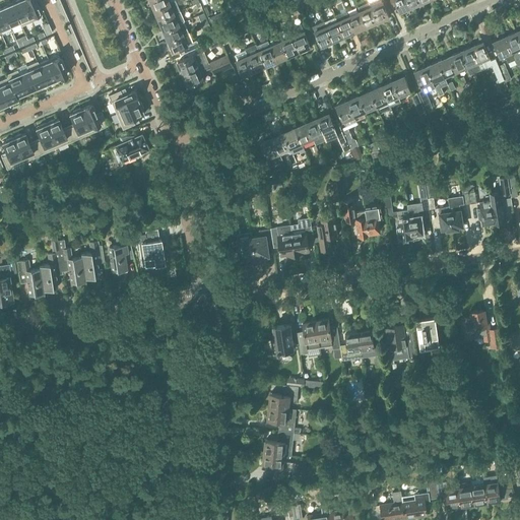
[(21,25),(31,21),(23,2),(22,0),(16,0),(16,1),(12,3),(13,6),(20,23),(21,25)]
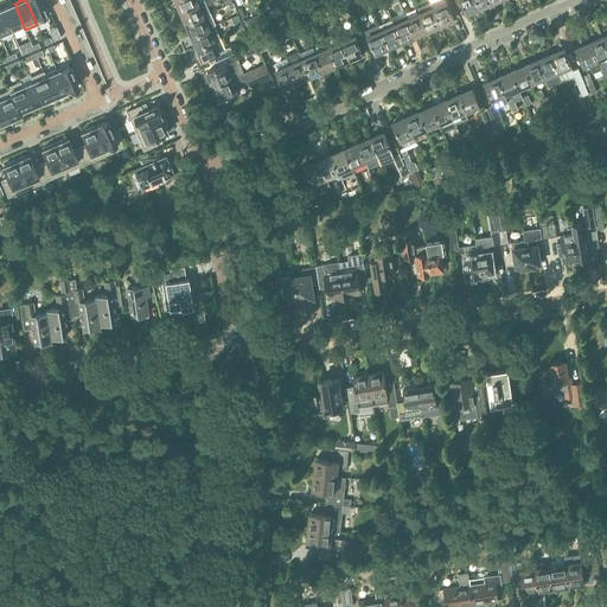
[(45,5),(44,5),(40,0),(26,0),(27,2),(37,25),(50,19),(46,12),(48,11),(45,5)]
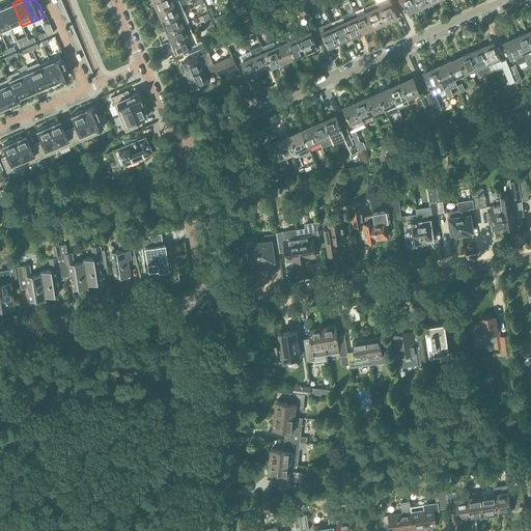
[(173,3),(171,0),(154,0),(158,9),(173,3)]
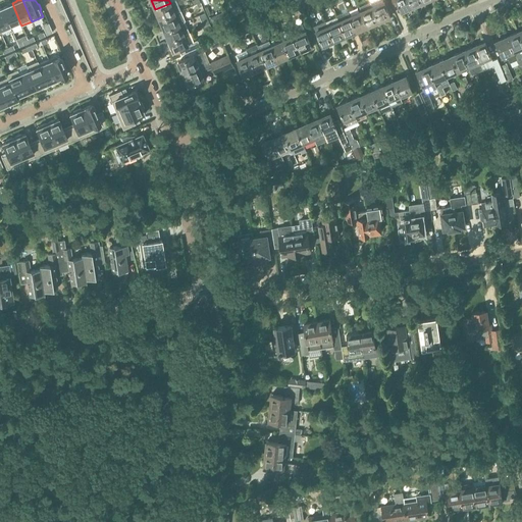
[(160,19),(175,13),(174,13),(180,10),(175,0),(170,3),(155,9),(160,19)]
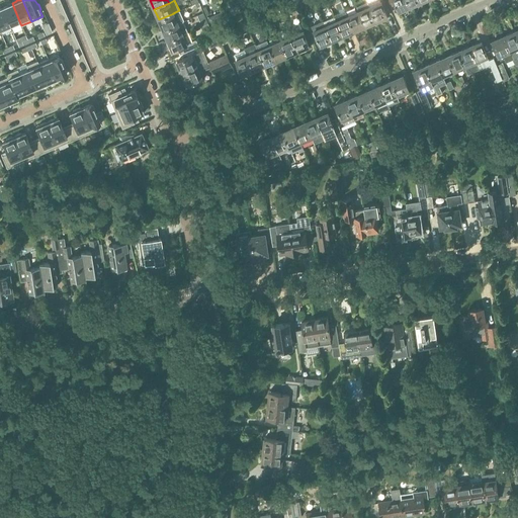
[(376,21),(387,16),(380,0),(367,0),(368,2),(376,21)]
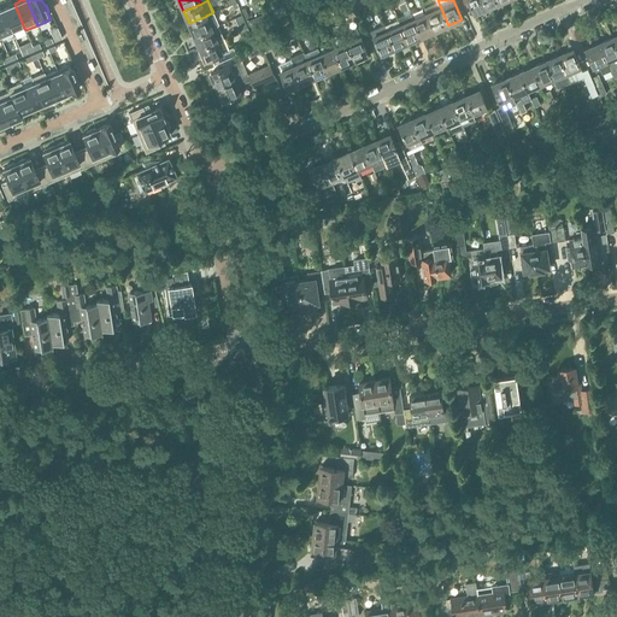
[(485,0),(463,0),(466,7),(471,5),(475,13),(476,13),(489,7),(485,0)]
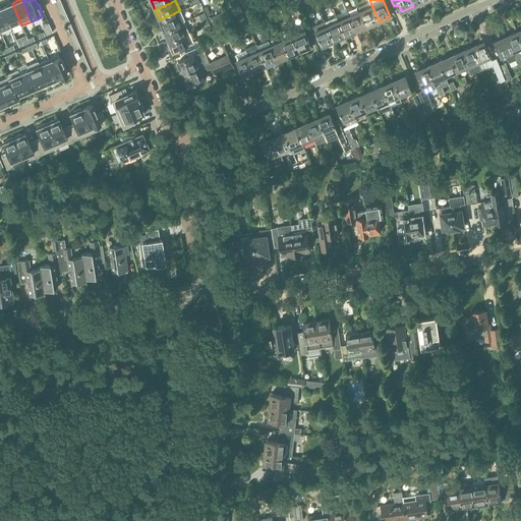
[(370,2),(359,7),(361,11),(367,26),(379,21),(370,2)]
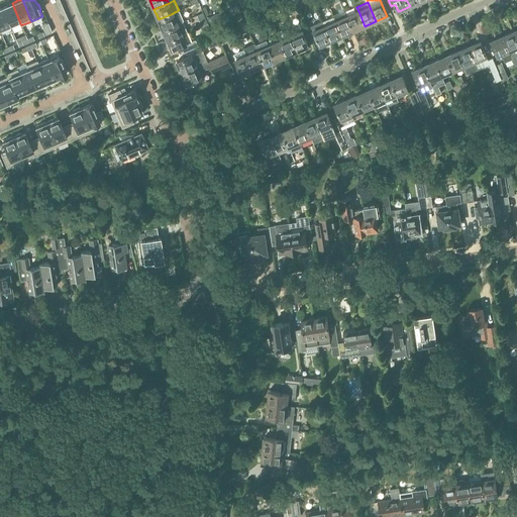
[(10,27),(20,23),(13,6),(12,3),(2,7),(3,10),(10,27)]
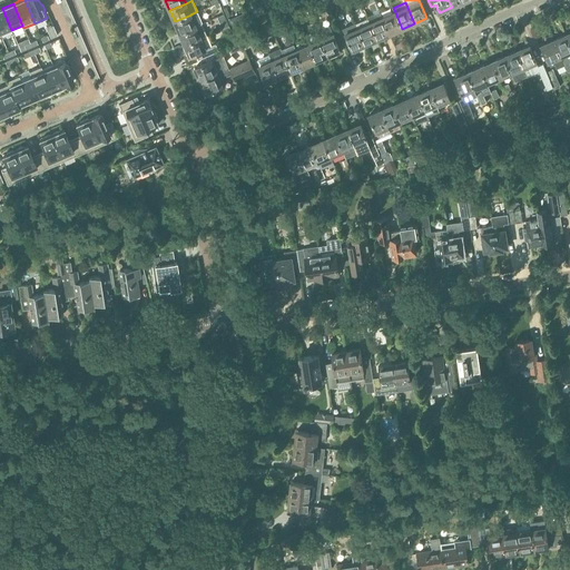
[(263,15),(259,7),(253,10),(256,18),(263,15)]
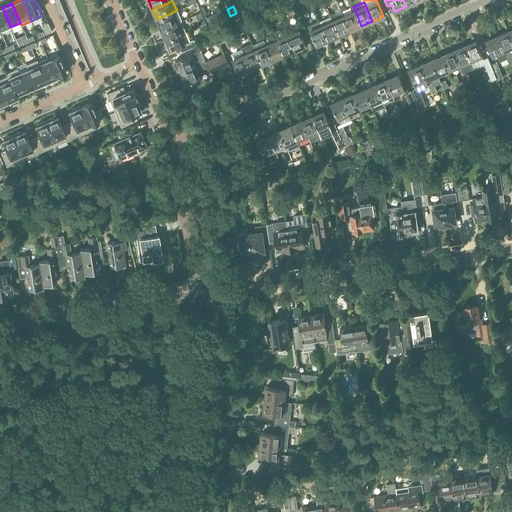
[(2,35),(12,30),(10,27),(3,10),(2,7),(0,8),(0,30),(1,31),(2,35)]
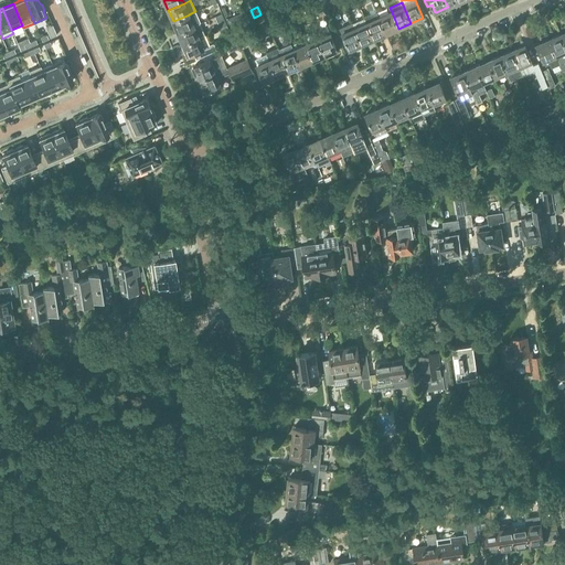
[(269,21),(277,17),(275,11),(266,14),(269,21)]
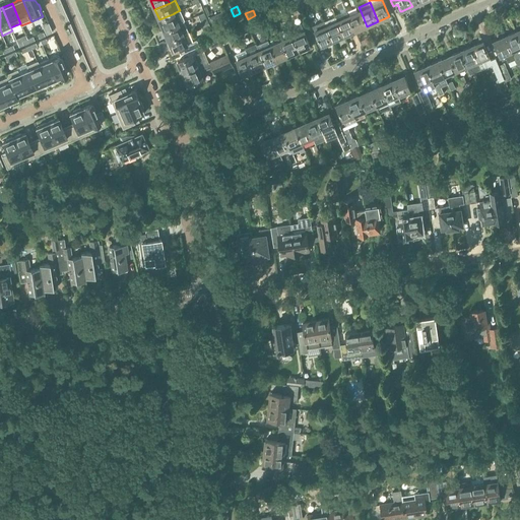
[(336,16),(337,21),(344,36),(355,30),(348,16),(349,16),(346,11),(336,15),(336,16)]
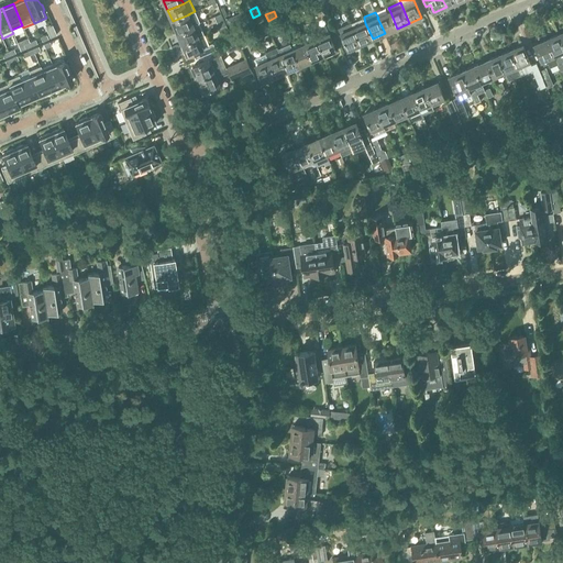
[(385,33),(397,29),(390,12),(378,18),(377,18),(385,33)]
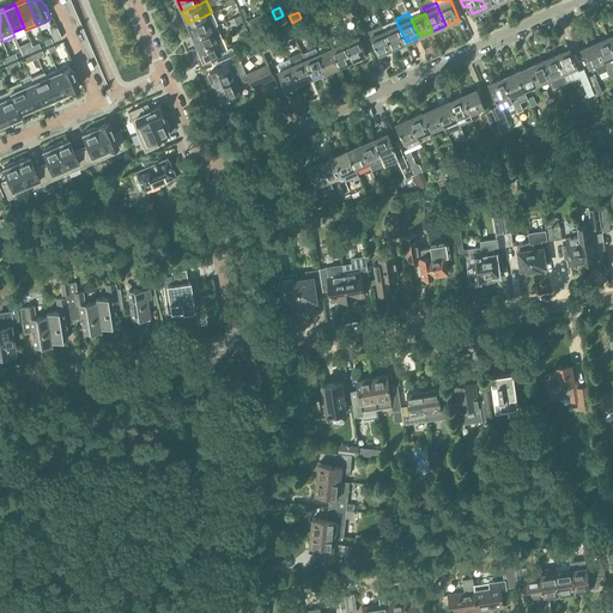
[(194,36),(211,29),(206,16),(188,23),(194,36)]
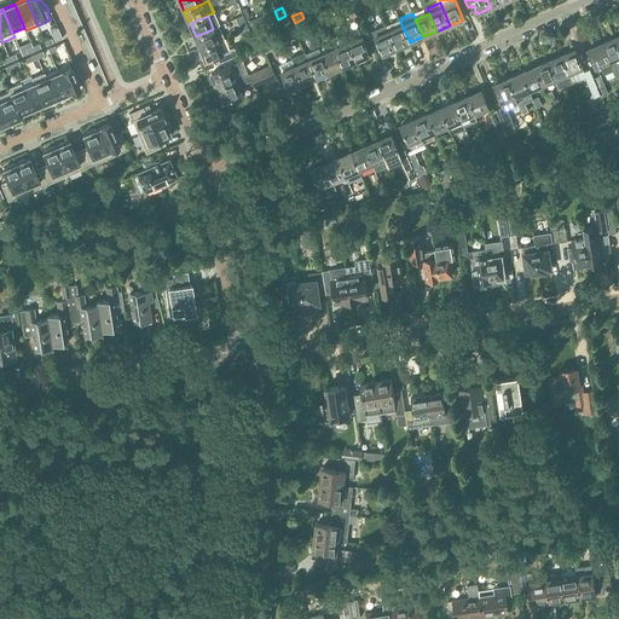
[(259,17),(250,21),(253,28),(261,24),(259,17)]
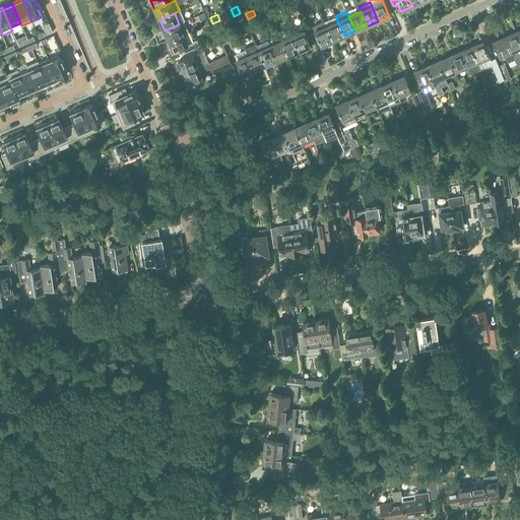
[(336,16),(325,21),(327,25),(333,41),(344,36),(337,21),(336,16)]
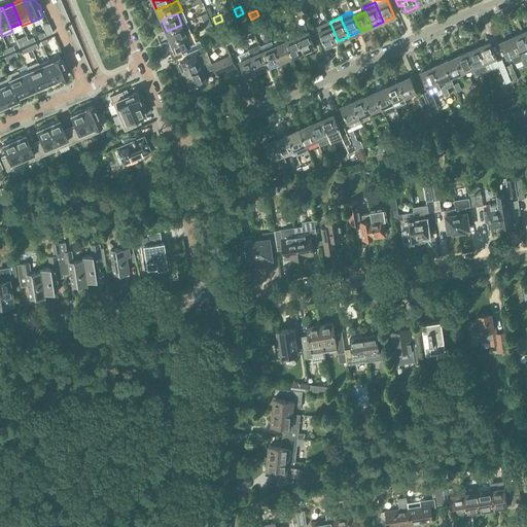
[(328,22),(317,27),(326,46),(338,41),(331,26),(329,22),(328,22)]
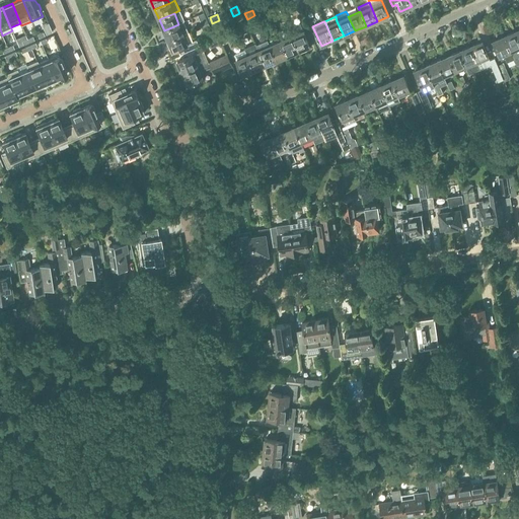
[(310,46),(300,23),(289,28),(292,35),(298,49),(299,51),(310,46)]
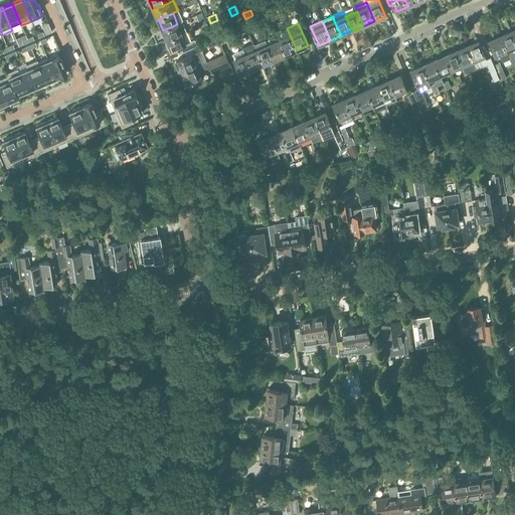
[(167,40),(181,34),(177,24),(163,30),(167,40)]
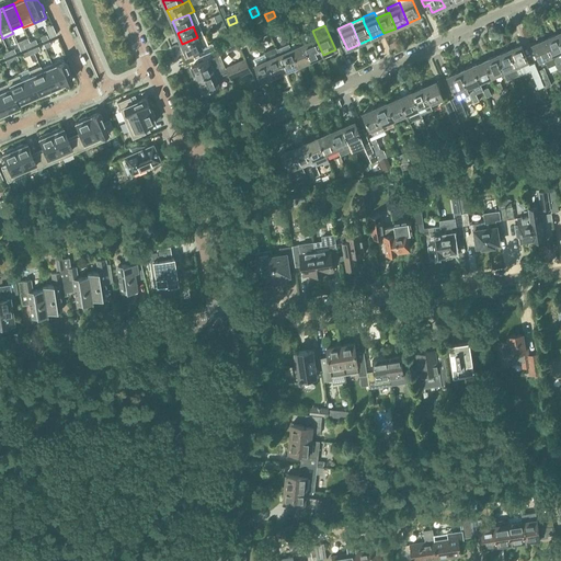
[(300,36),(304,44),(308,53),(311,60),(323,55),(322,53),(316,38),(312,31),(311,31),(311,30),(308,32),(300,35),(300,36)]
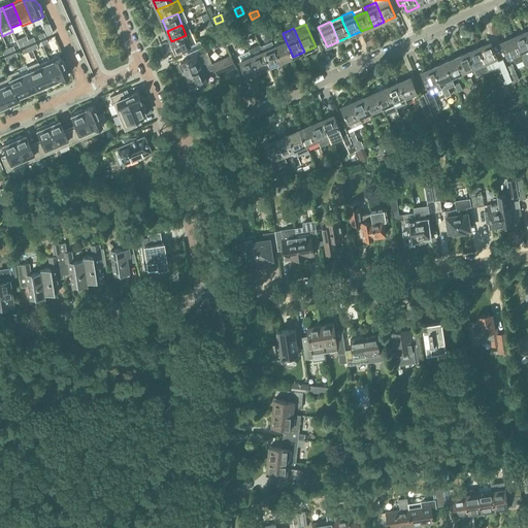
[(222,34),(223,38),(226,43),(226,44),(227,45),(233,43),(228,31),(222,34)]
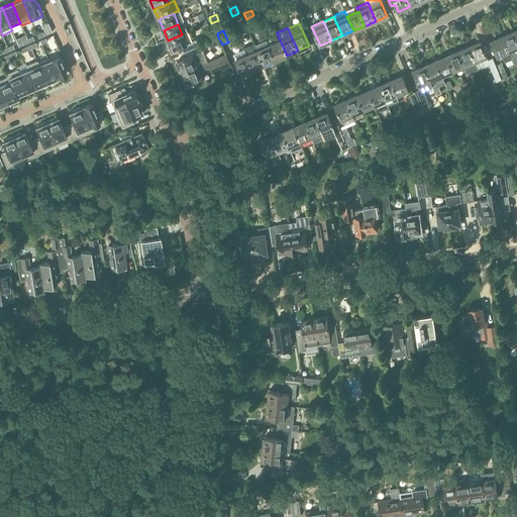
[(505,35),(503,36),(506,44),(509,50),(512,59),(516,57),(516,38),(514,31),(505,35)]
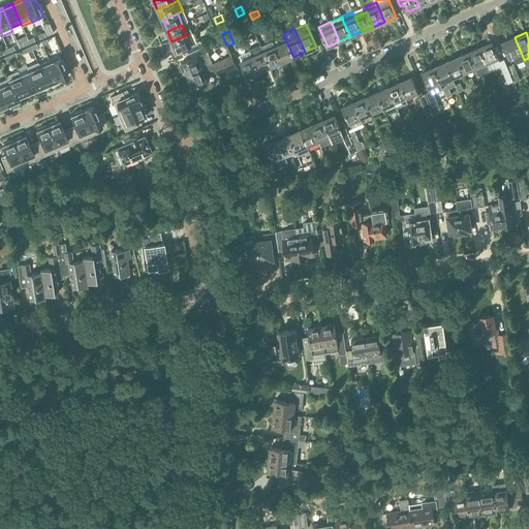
[(191,47),(186,35),(172,41),(177,53),(187,49),(189,53),(204,47),(201,41),(191,47)]
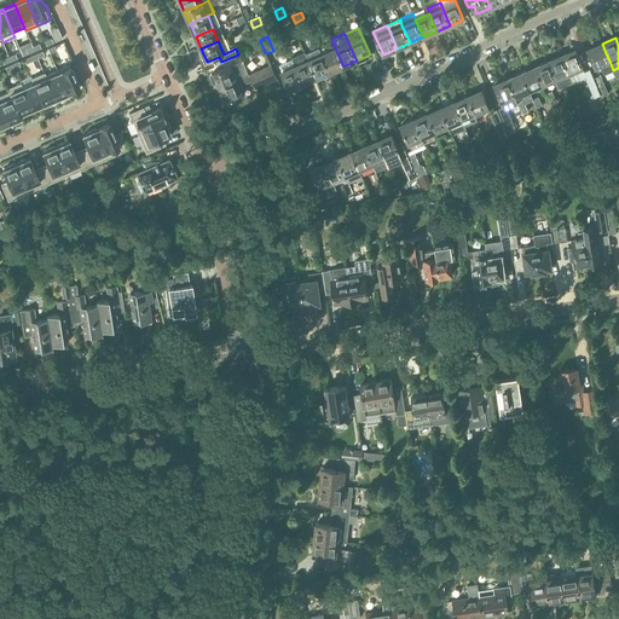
[(605,75),(613,70),(609,61),(606,53),(602,44),(588,50),(593,58),(599,71),(603,69),(605,75)]
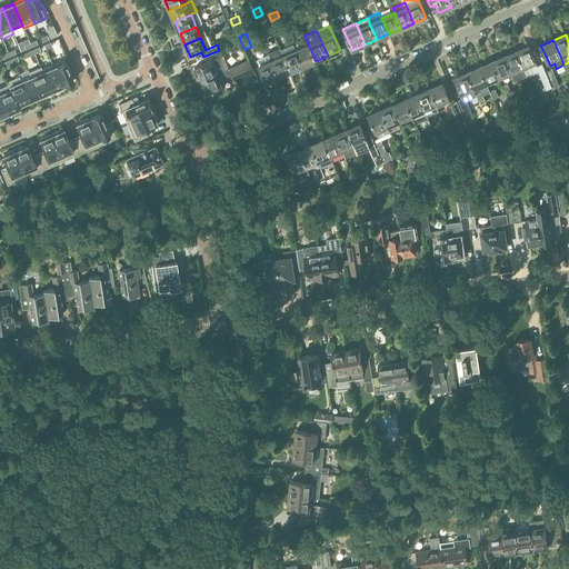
[(243,47),(240,41),(229,46),(231,53),(243,48),(243,47)]
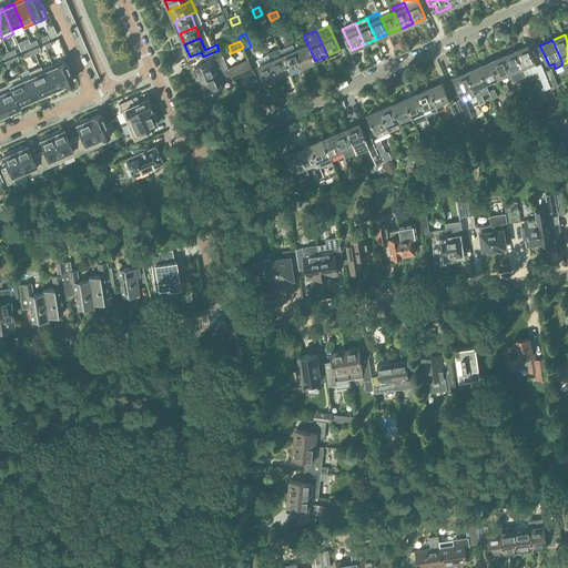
[(281,50),(283,54),(291,71),(303,67),(297,53),(295,50),(293,44),(281,50)]
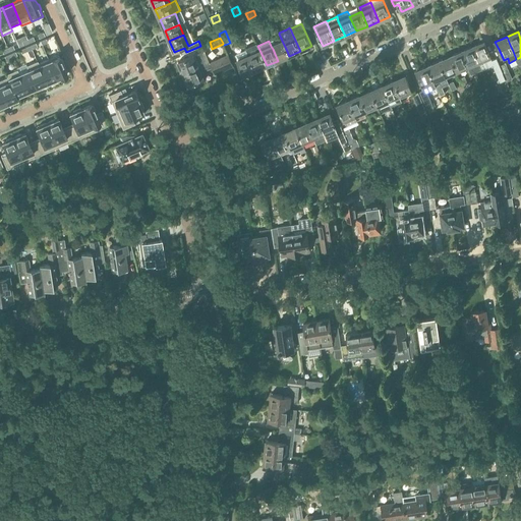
[(278,61),(289,56),(286,49),(282,41),(271,46),(273,49),(278,61)]
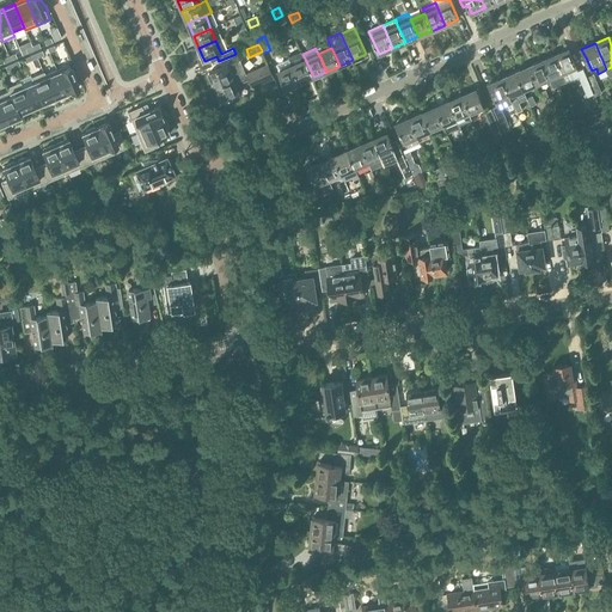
[(567,83),(574,79),(569,69),(576,67),(569,49),(555,55),(563,73),(567,83)]
